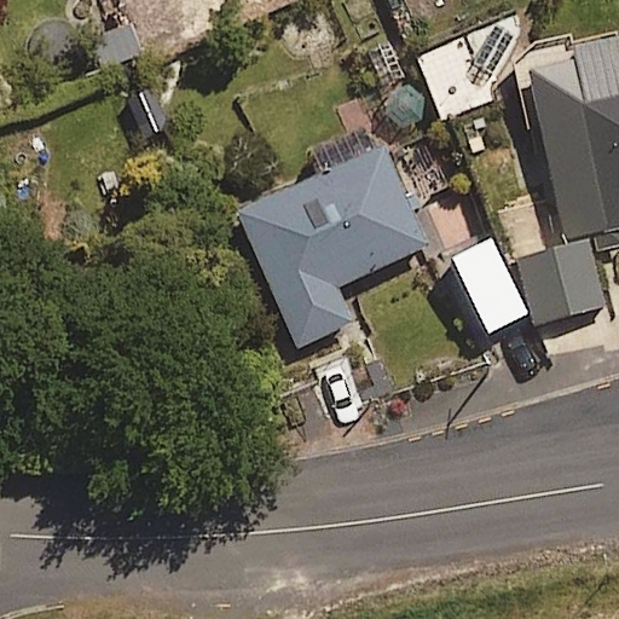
[(568,243),(590,238),(594,253),(618,246),(618,42),(567,56),(570,67),(526,77),(568,243)]
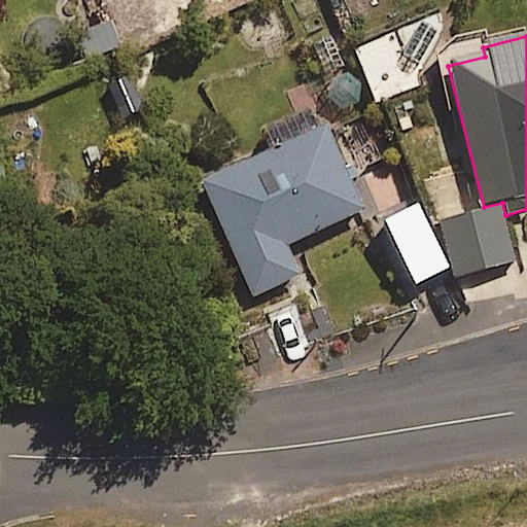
[(370,119),(344,133),(362,168),(388,154),(370,119)]
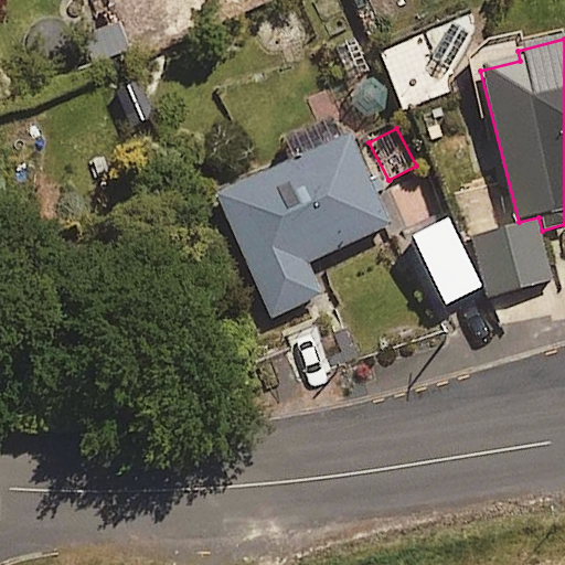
[(387,226),(347,138),(214,199),(269,319),(319,296),(305,264),(387,226)]
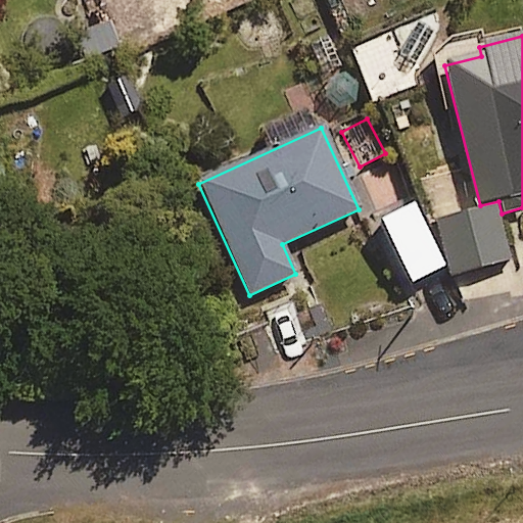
[(510,259),(493,206),(434,226),(450,278),(510,259)]
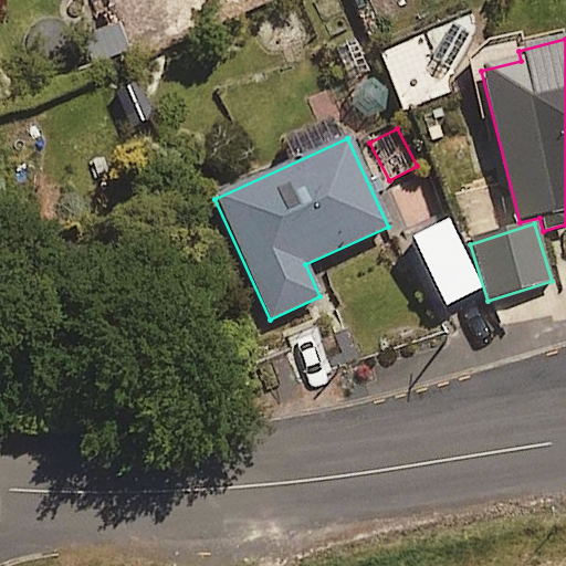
[(479,289),(447,228),(415,244),(447,306),(479,289)]
